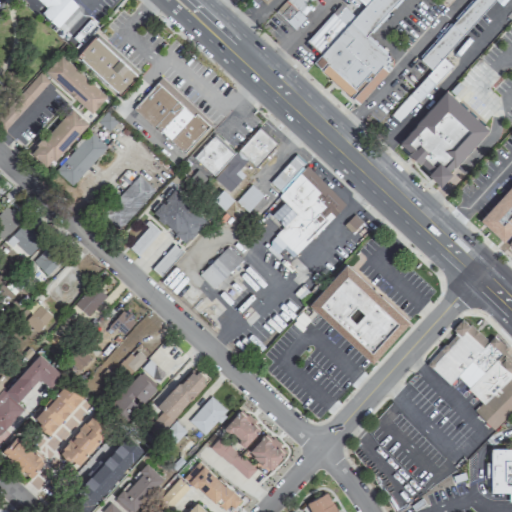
[(39,0),(47,6),(41,13),(58,27),(78,5),(72,0),(39,0)]
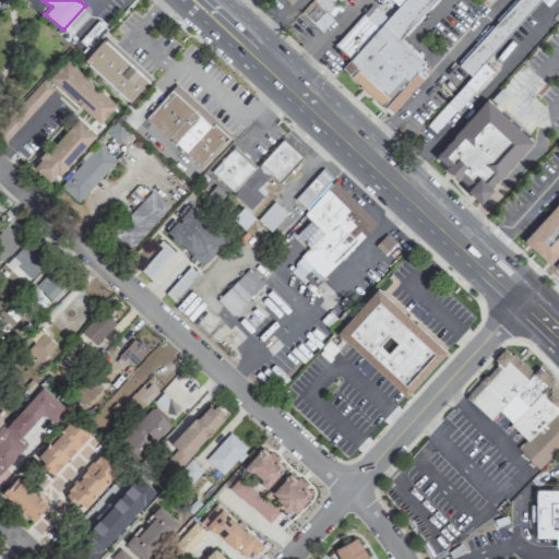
[(328,13),(340,0),(310,0),(301,10),(322,31),(334,19),(328,13)]
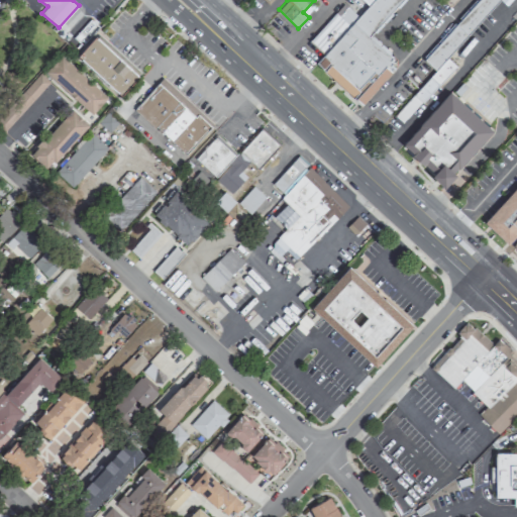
[(403,0),(350,0),(312,43),(323,54),(315,63),(363,105),(400,64),(371,37),(403,0)]
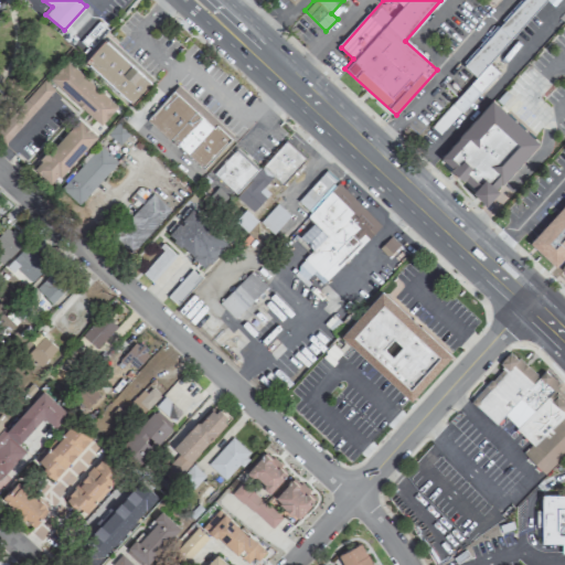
[(521,0),(464,65),(476,76),(428,129),(439,138),(499,72),(490,64),(545,0),(547,0),(554,6),(558,0),(521,0)]
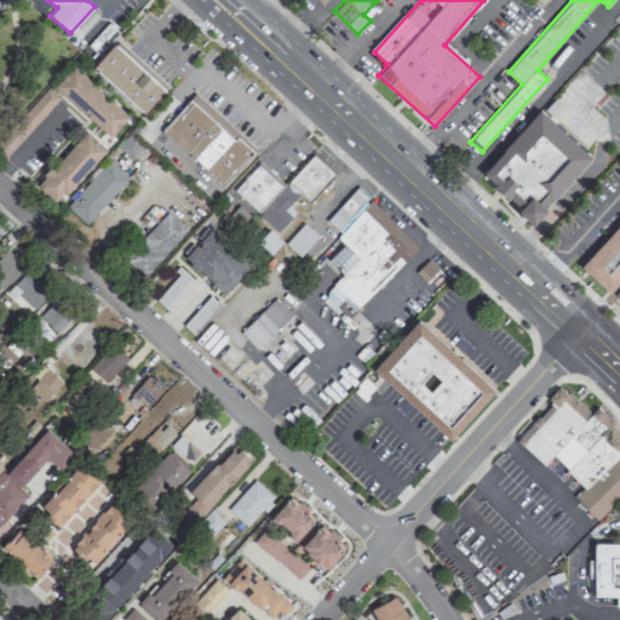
[(115,30),(104,23),(89,46),(99,53),(115,30)]
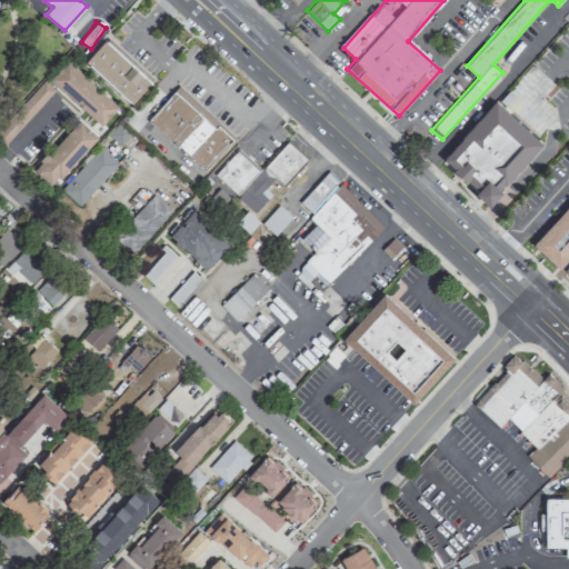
[(85,60),(132,105),(153,82),(106,38),(85,60)]
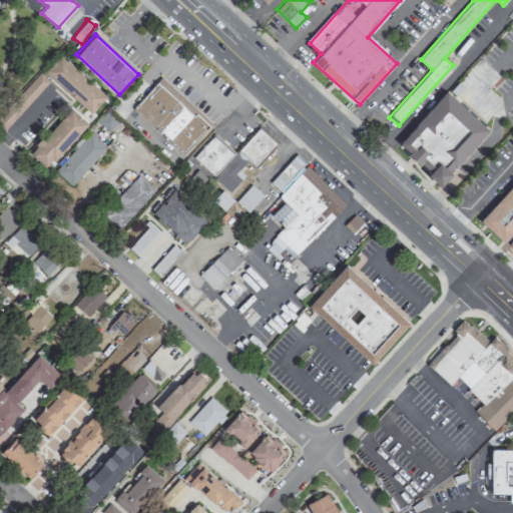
[(107,97),(61,53),(44,71),(90,115),(107,97)]
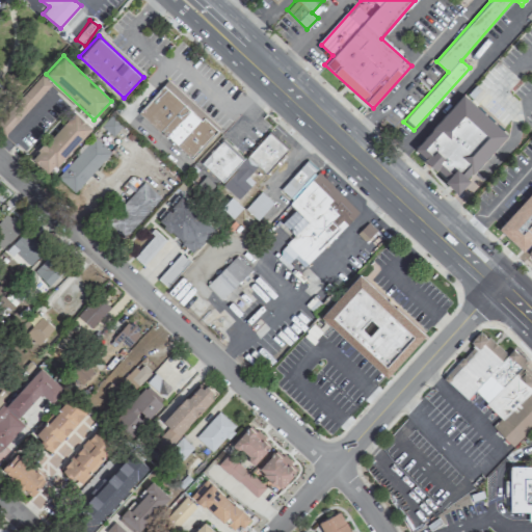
[(51,84),(42,75),(0,120),(0,130),(4,134),(51,84)]
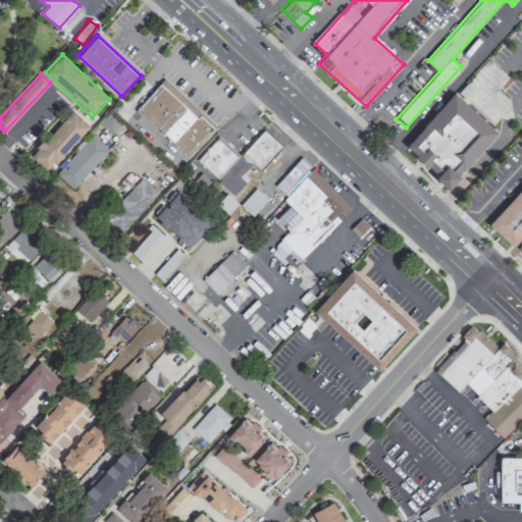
[(135,109),(188,157),(216,125),(163,77),(135,109)]
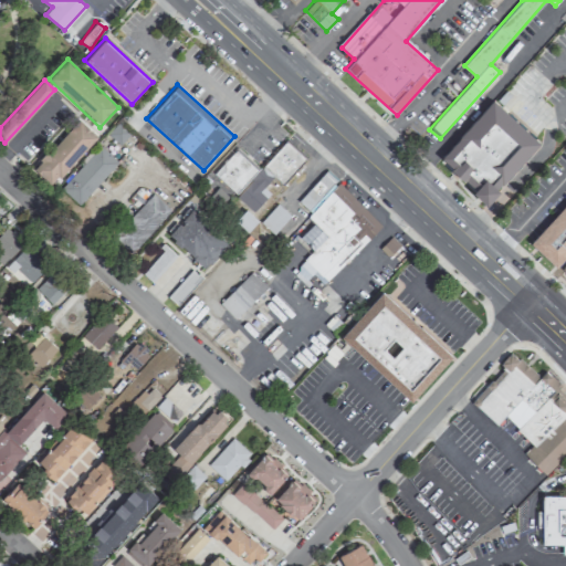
[(488,201),(541,143),(492,98),(439,157),(488,201)]
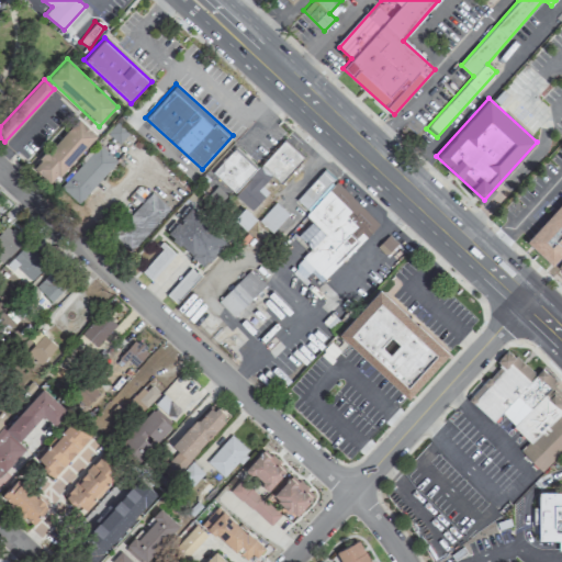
[(98,135),(78,117),(32,166),(52,184),(98,135)]
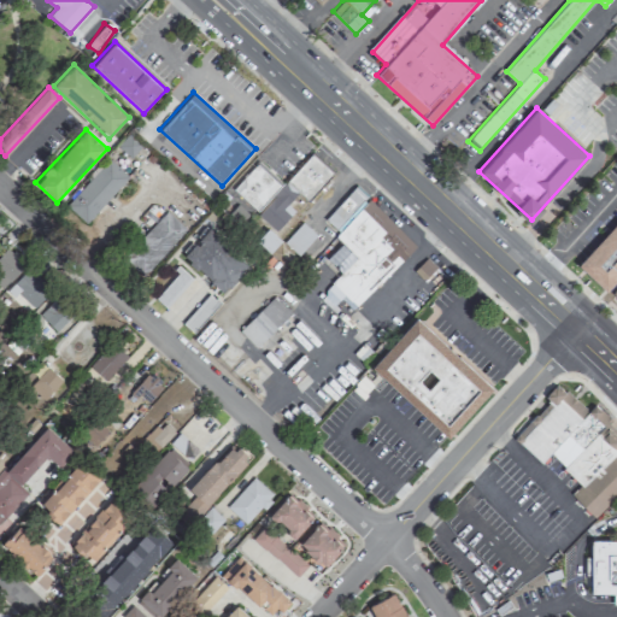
[(117,148),(131,159),(142,144),(128,134),(117,148)]
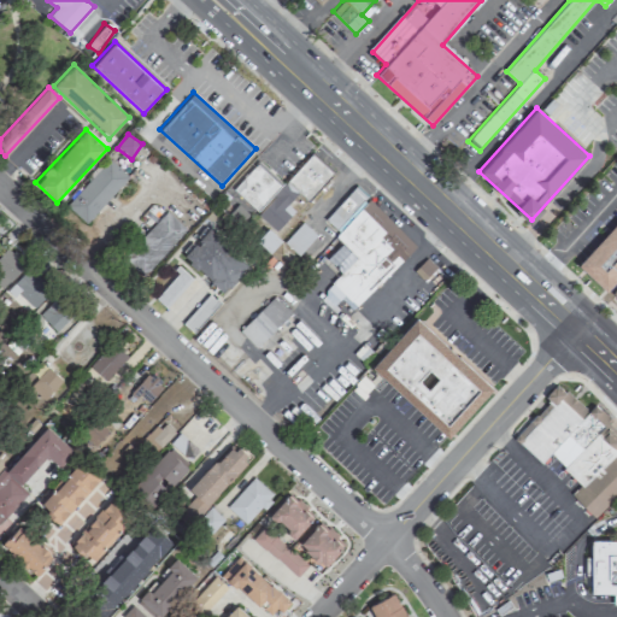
[(282,186),(257,163),(233,189),(277,230),(295,210),(289,204),(299,193),(309,201),(334,174),(311,153),(282,186)]
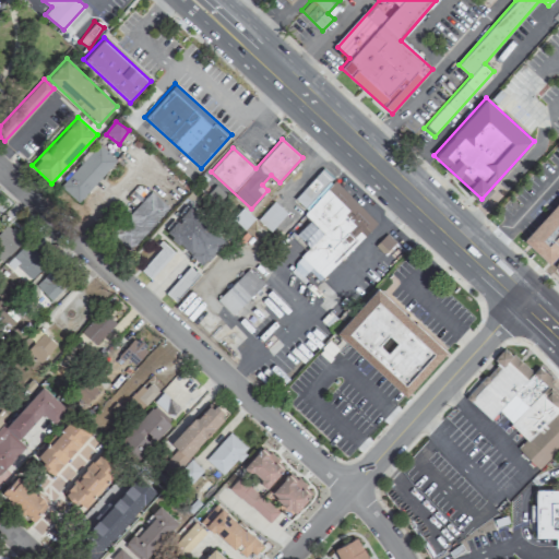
[(80,203),(117,158),(97,142),(60,186),(80,203)]
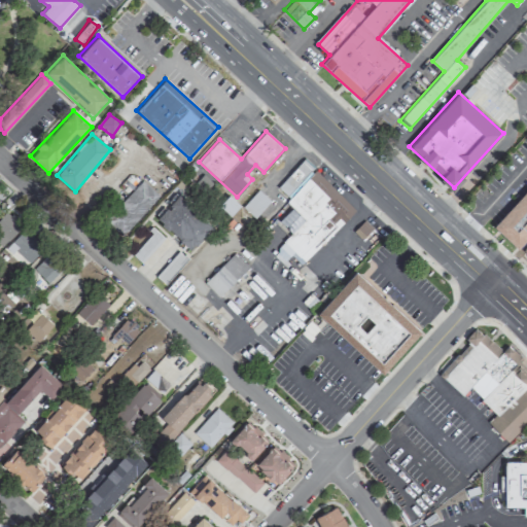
[(355,209),(304,159),(276,188),(293,206),(279,221),(291,234),(280,245),(301,266),(355,209)]
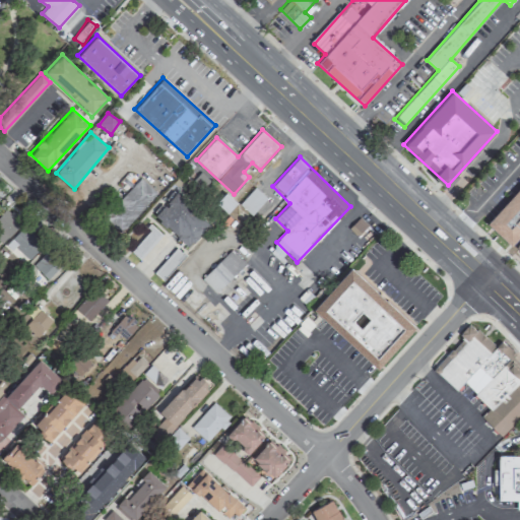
[(157,194),(140,178),(104,216),(121,233),(157,194)]
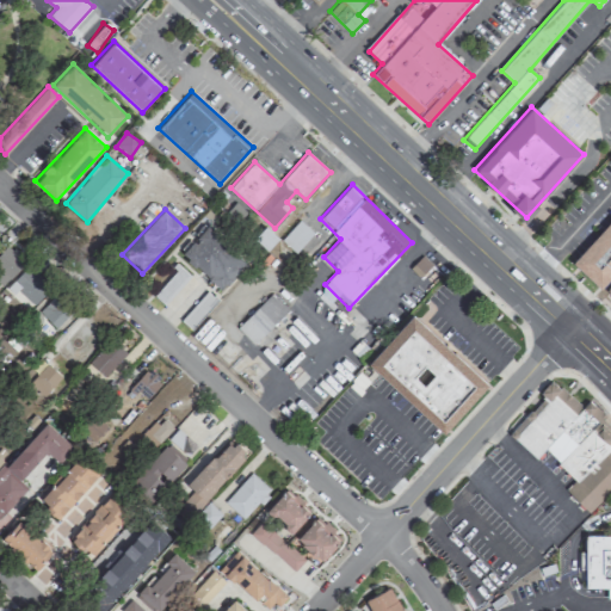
[(610,218),(572,261),(598,284),(610,270),(610,218)]
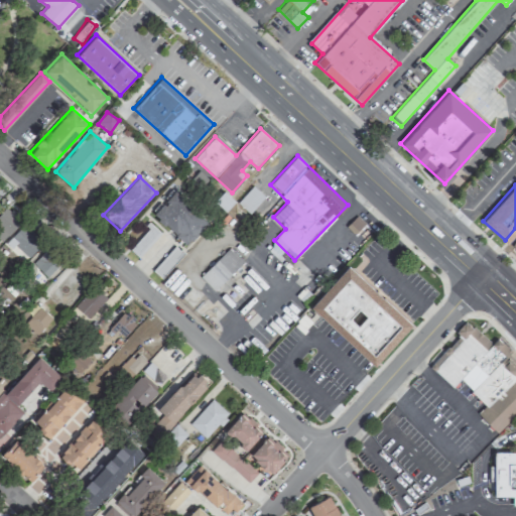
[(237,203),(249,214),(265,198),(253,185),(237,203)]
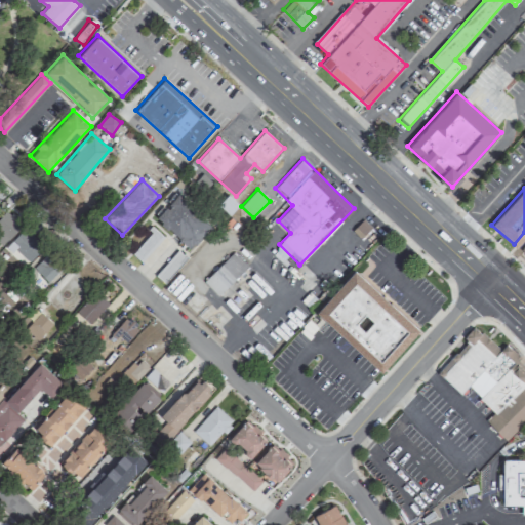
[(177,191),(154,217),(190,249),(213,224),(177,191)]
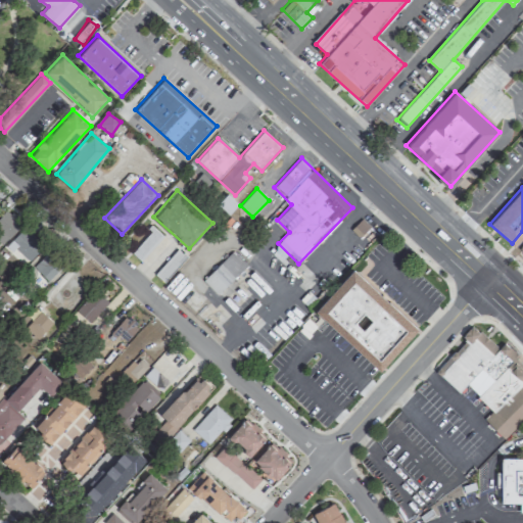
[(0,237),(7,242),(21,222),(4,209),(0,215),(0,237)]
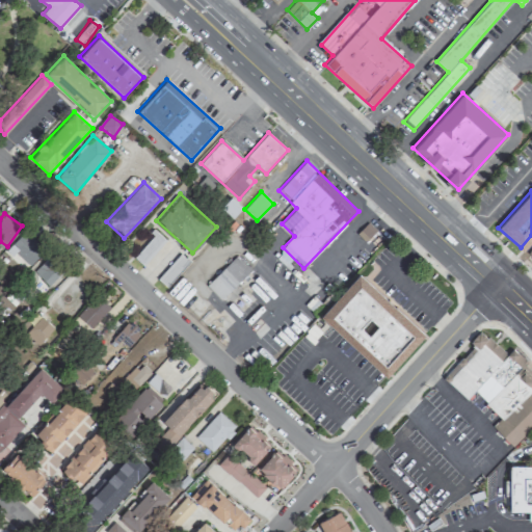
[(9,249),(30,266),(45,247),(24,231),(9,249)]
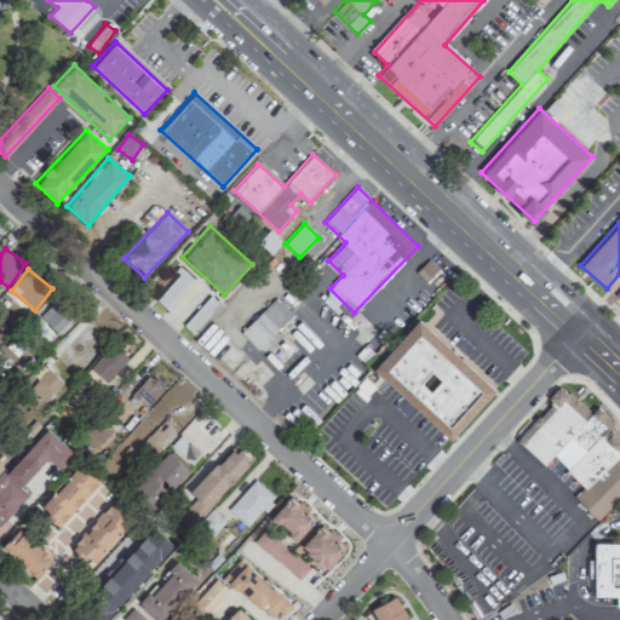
[(193,279),(181,269),(155,299),(167,309),(193,279)]
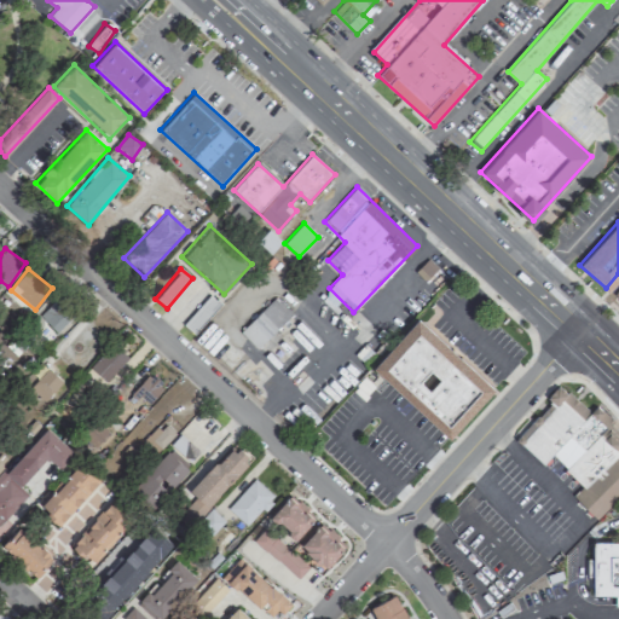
[(221,305),(210,295),(183,323),(194,334),(221,305)]
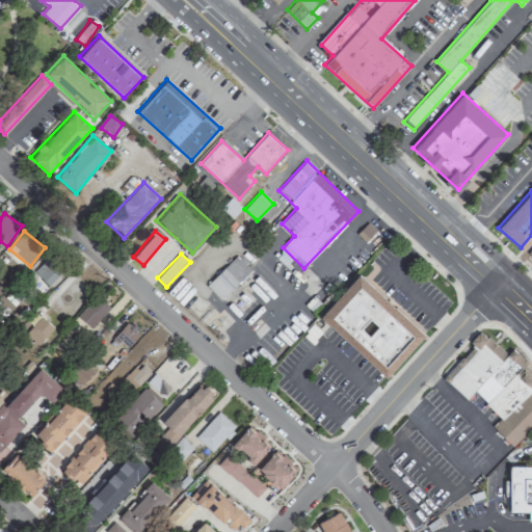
[(221,300),(251,269),(237,255),(206,286),(221,300)]
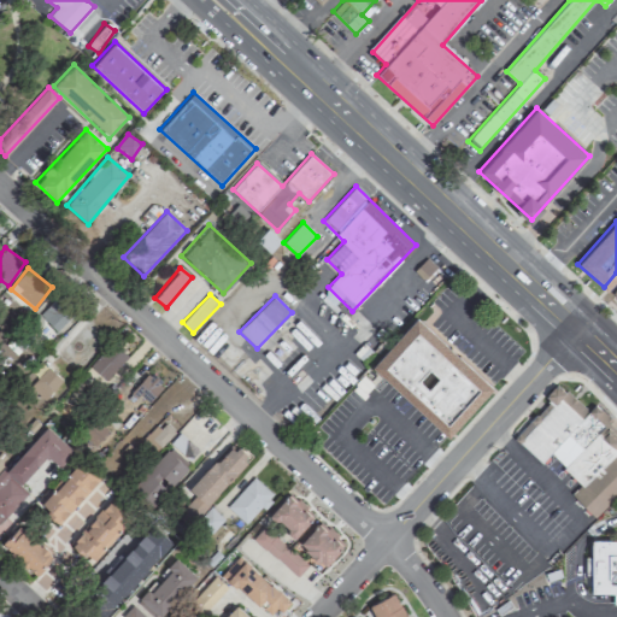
[(57,331),(71,317),(54,300),(41,315),(57,331)]
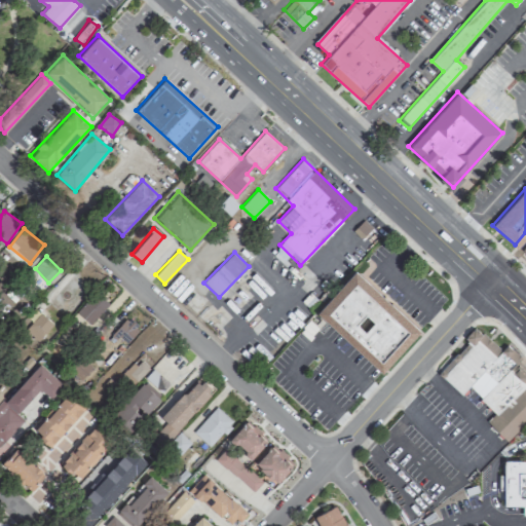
[(420,330),(355,269),(316,311),(381,372),(420,330)]
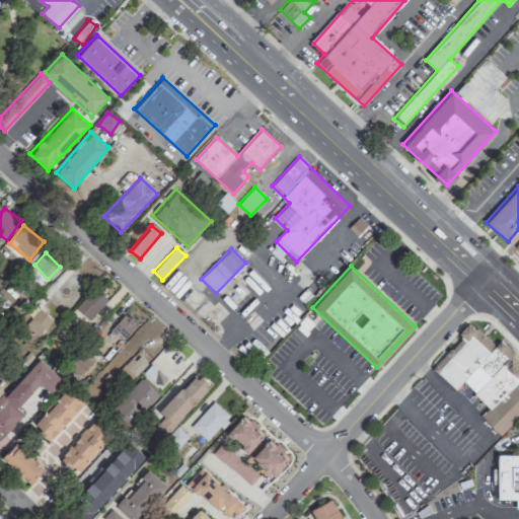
[(76,307),(89,320),(108,301),(95,288),(76,307)]
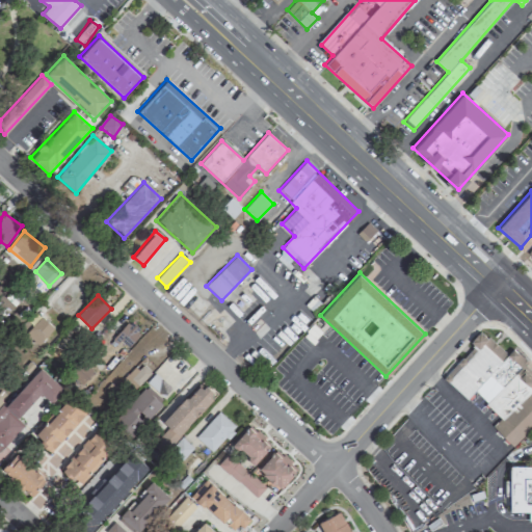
[(24,334),(38,345),(55,325),(41,314),(24,334)]
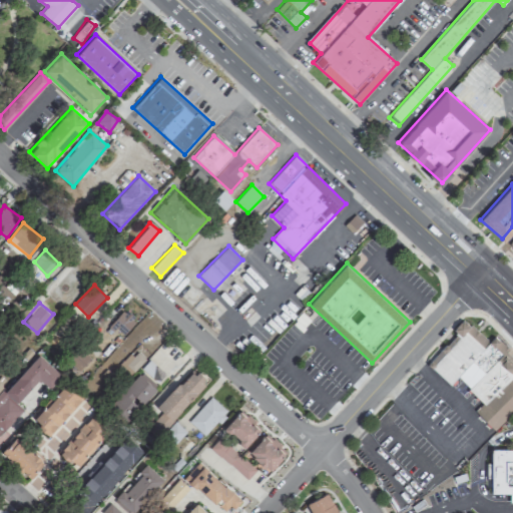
[(136,319),(124,308),(108,326),(120,337),(136,319)]
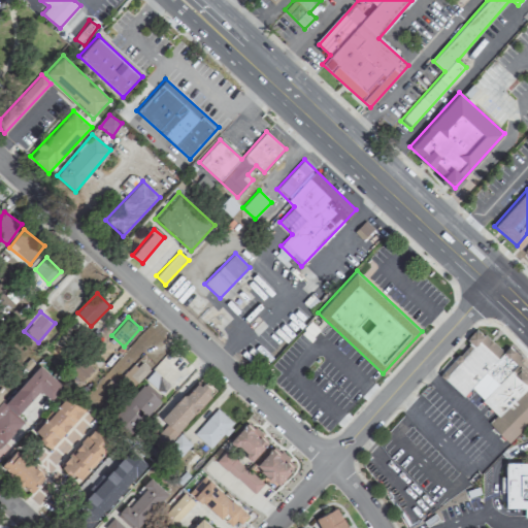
[(527,425),(527,369),(521,362),(524,359),(509,345),(502,353),(477,327),(466,339),(470,343),(439,373),(463,397),(471,390),(497,416),(489,423),(509,443),(527,425)]
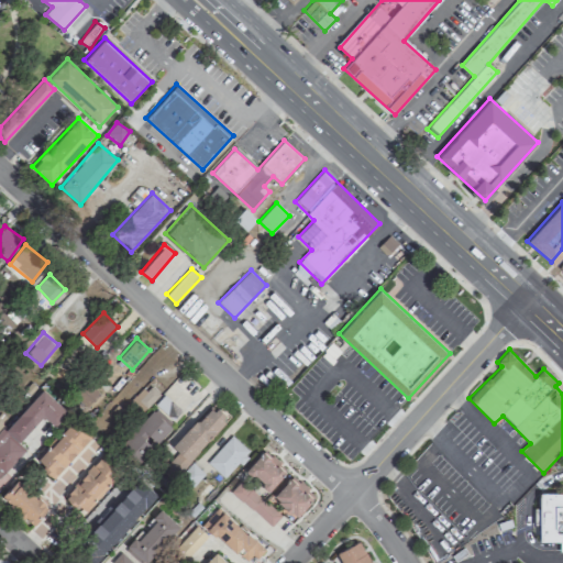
[(76,396),(86,406),(98,394),(88,384),(76,396)]
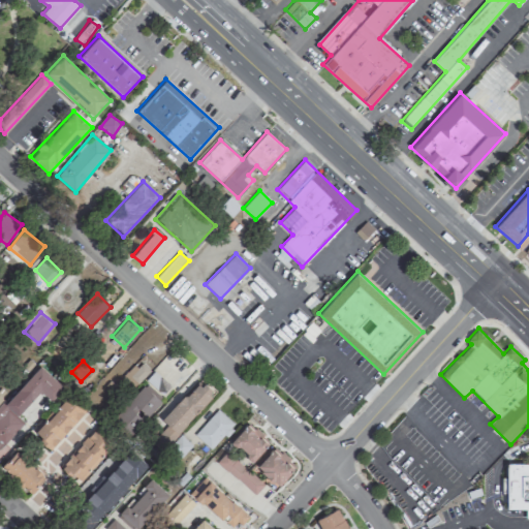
[(149,370),(141,363),(134,370),(133,370),(125,377),(134,385),(149,370)]
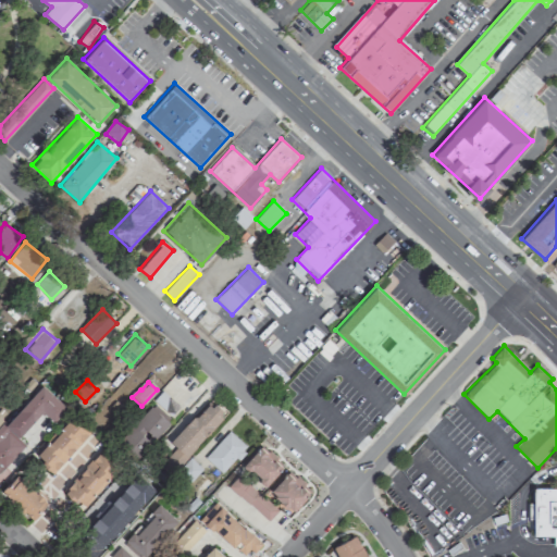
[(66,406),(39,383),(0,428),(0,471),(24,444),(17,438),(41,411),(52,421),(66,406)]
